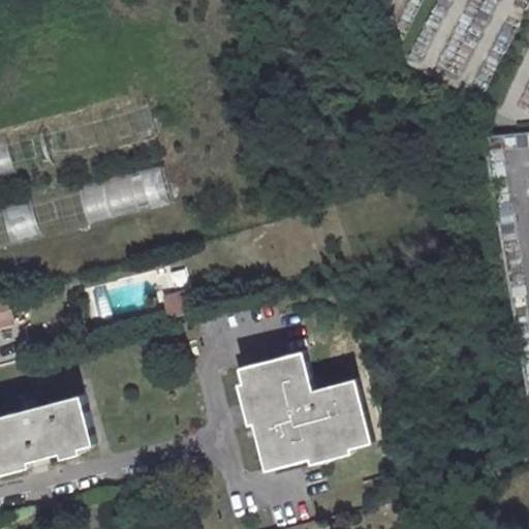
[(88,215),(170,209),(167,170),(85,176),(88,215)]
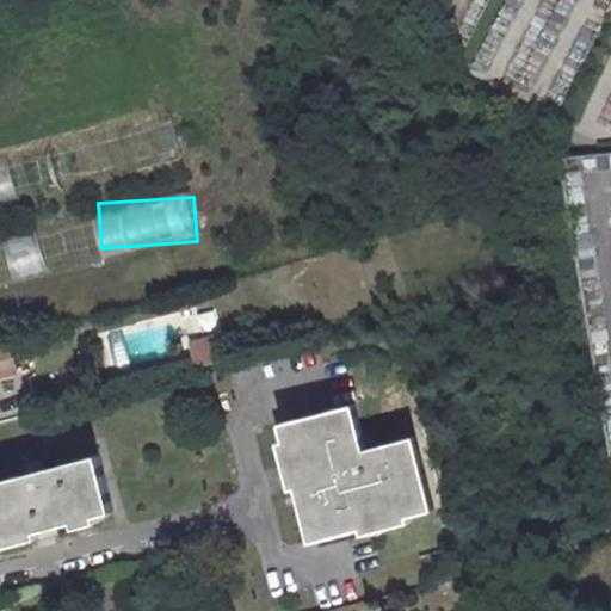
[(196,335),(197,362),(227,360),(226,333),(196,335)]
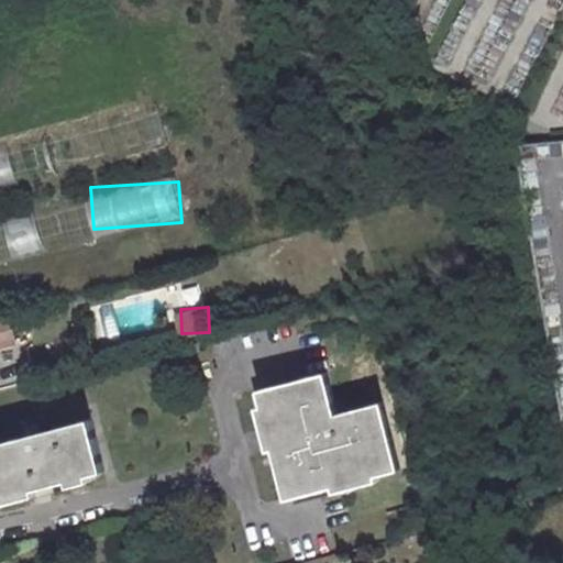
[(4,311),(0,312),(0,343),(12,341),(4,311)]
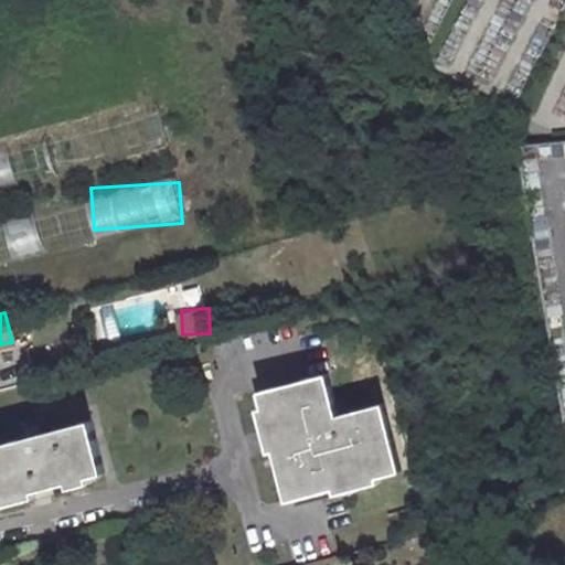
[(323,373),(255,390),(266,436),(280,496),(393,469),(375,400),(333,411),(323,373)]
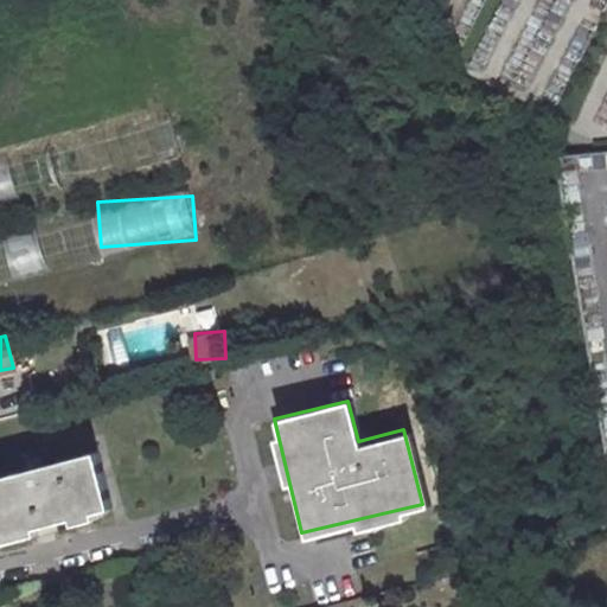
[(102,451),(0,474),(0,532),(115,505),(102,451)]
